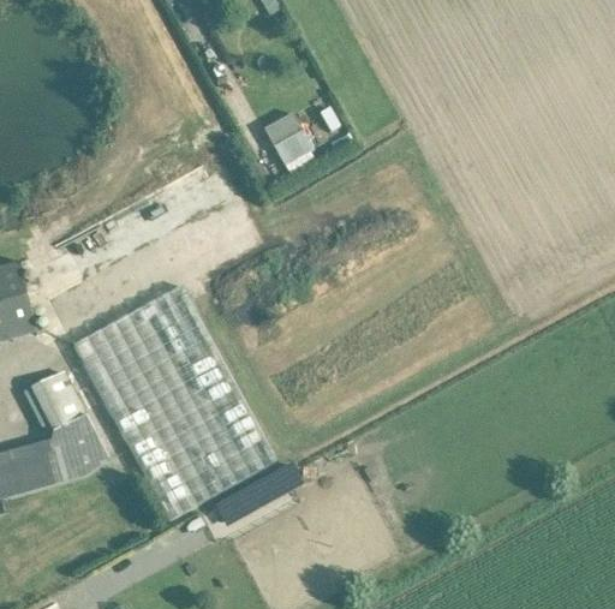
[(286,49),(275,36),(261,49),(272,61),(286,49)]
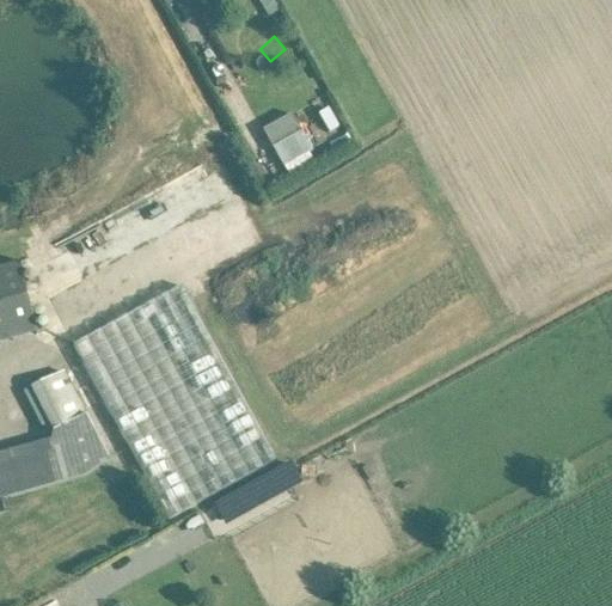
[(330,135),(342,130),(334,109),(322,114),(330,135)]
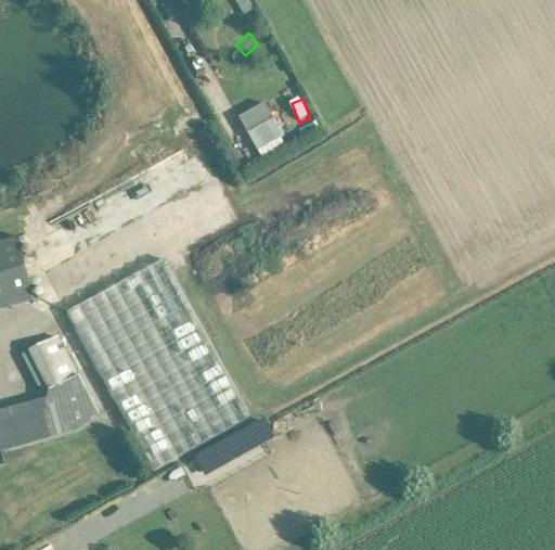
[(265,101),(239,115),(261,157),(284,145),(279,136),(283,133),(265,101)]
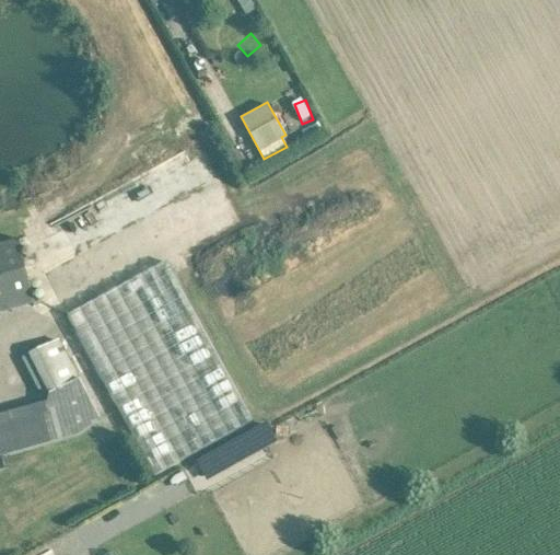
[(57,220),(41,223),(46,243),(62,240),(57,220)]
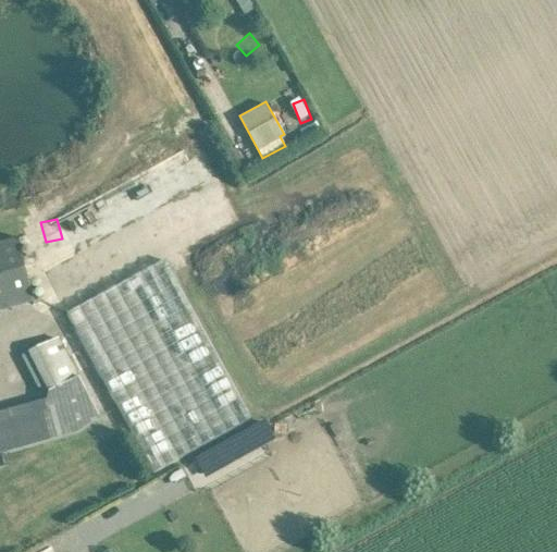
[(23,243),(0,248),(0,319),(41,308),(23,243)]
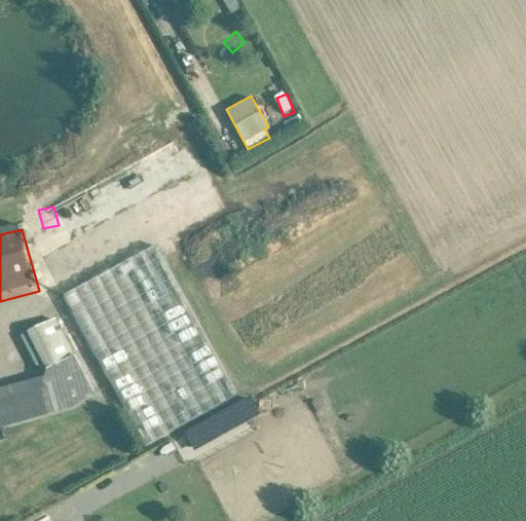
[(154,245),(63,294),(145,444),(236,394),(154,245)]
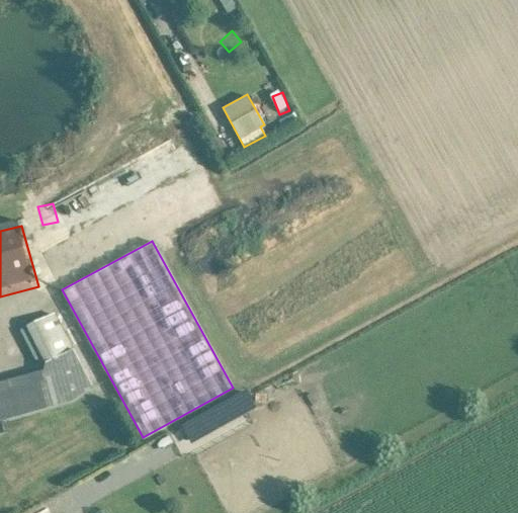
[(0,418),(73,399),(91,385),(53,311),(24,325),(42,358),(42,368),(0,379),(0,418)]
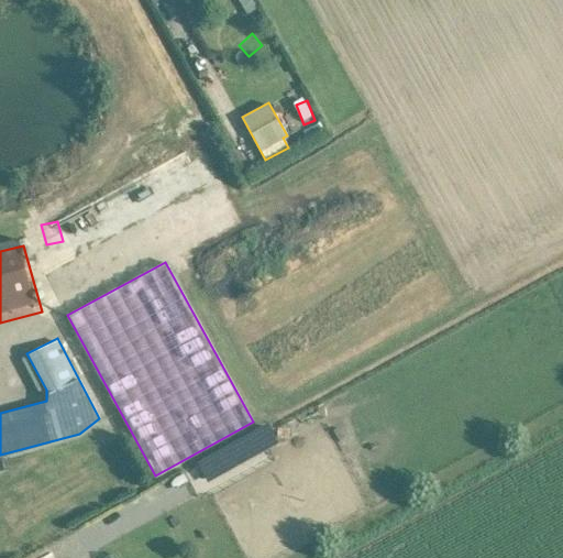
[(269,452),(287,446),(277,418),(258,426),(269,452)]
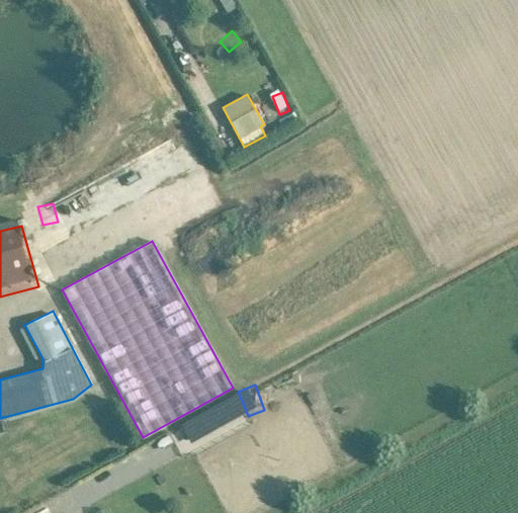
[(203,433),(238,417),(228,396),(193,412),(203,433)]
